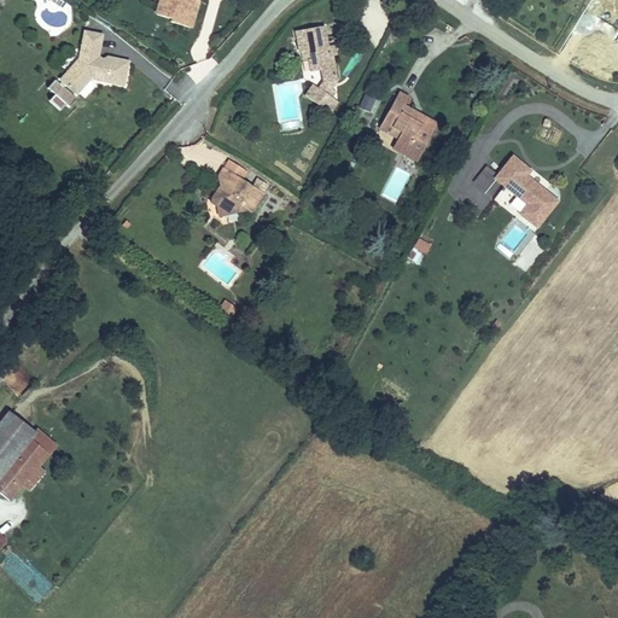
[(161,0),(157,15),(172,19),(172,22),(192,29),(200,0),(199,0),(161,0)]
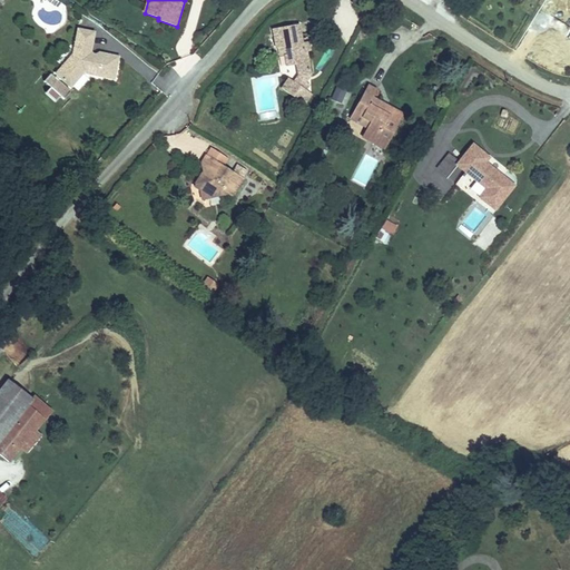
[(300,25),(274,29),(277,48),(279,48),(286,47),(288,55),(285,55),(287,67),(296,65),(298,77),(312,75),(307,51),(304,51),(300,25)]
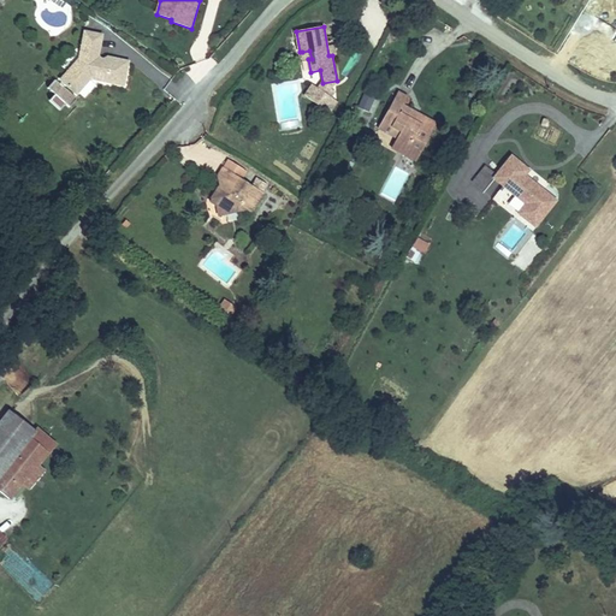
[(99,55),(104,39),(102,37),(102,35),(86,31),(82,47),(81,53),(84,53),(76,64),(77,65),(63,80),(67,84),(67,86),(71,88),(72,88),(77,93),(90,78),(124,86),(129,63),(107,58),(105,59),(101,59),(99,55)]
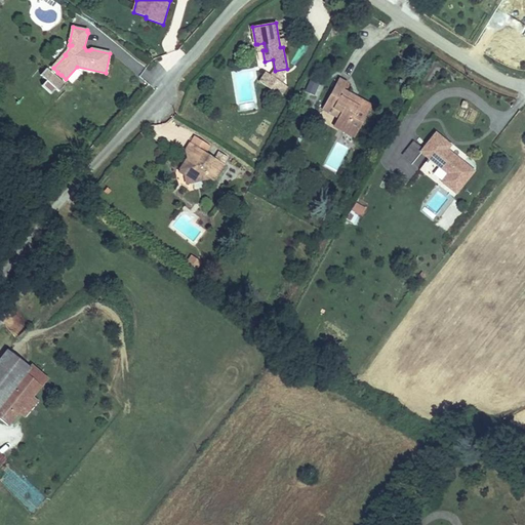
[(138,76),(146,68),(126,51),(119,59),(138,76)]
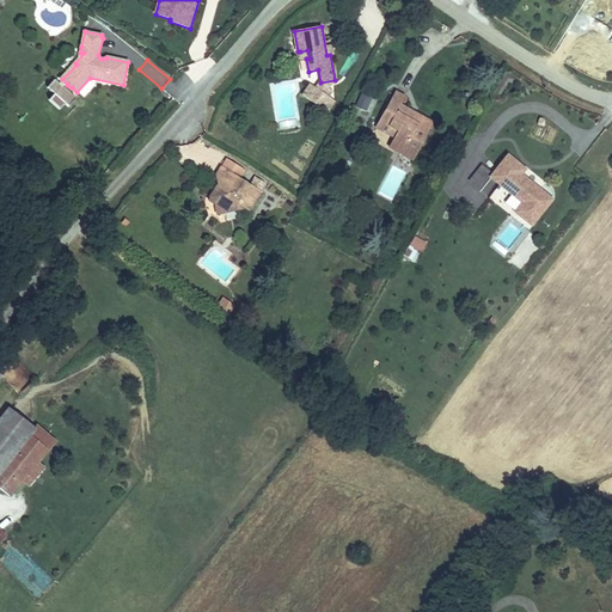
[(55,80),(48,87),(55,95),(49,101),(60,110),(66,104),(71,108),(77,101),(55,80)]
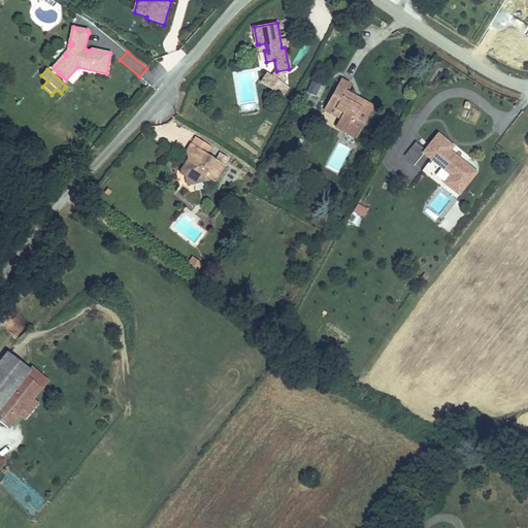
[(273,76),(284,84),(287,79),(284,76),(289,69),(276,71),(273,76)]
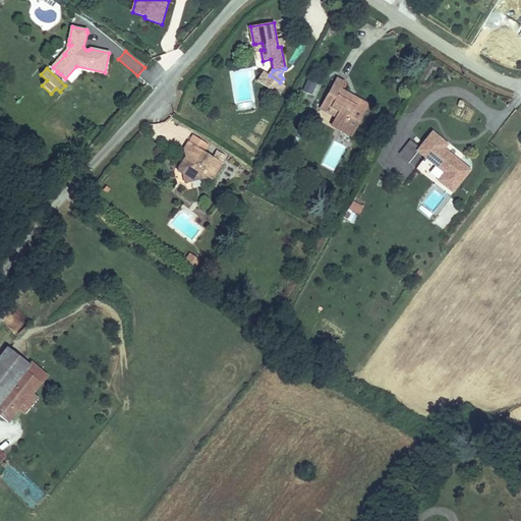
[(258,81),(279,96),(285,87),(280,82),(270,75),(265,72),(258,81)]
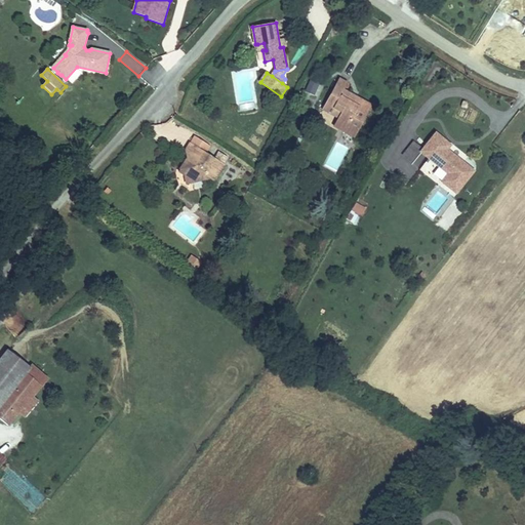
[(339,79),(323,109),(331,113),(334,108),(341,112),(334,125),(346,131),(349,126),(358,131),(372,107),(357,97),(355,102),(351,99),(353,95),(345,90),(348,84),(339,79)]
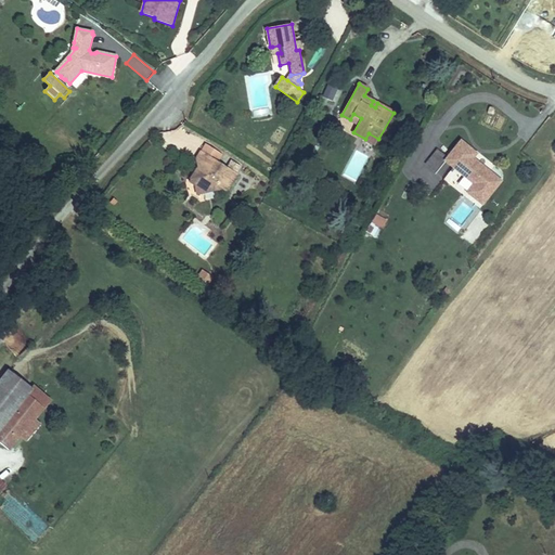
[(330,86),(323,98),(333,102),(339,90),(330,86)]
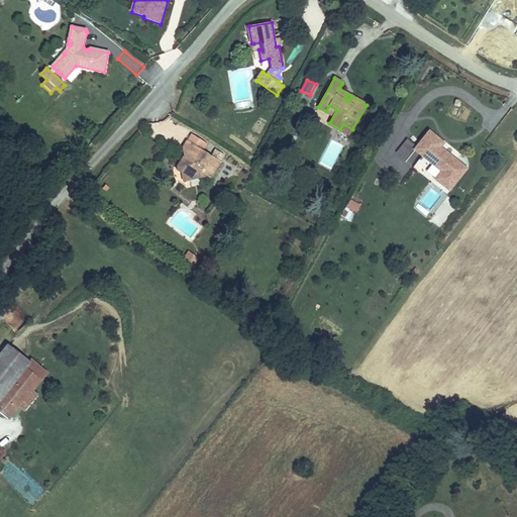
[(352,129),(343,124),(340,129),(349,135),(352,129)]
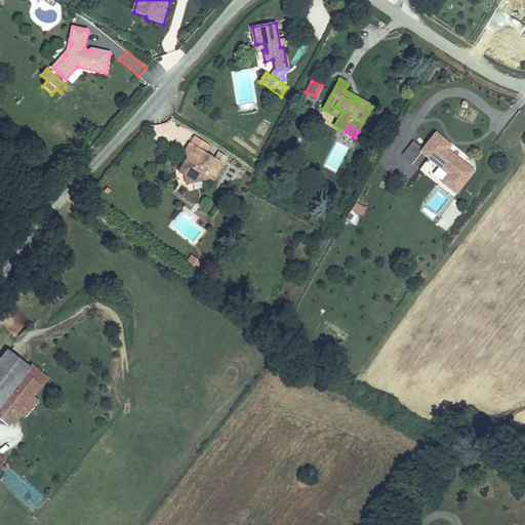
[(436,134),(421,152),(450,174),(460,161),(447,150),(450,146),(436,134)]
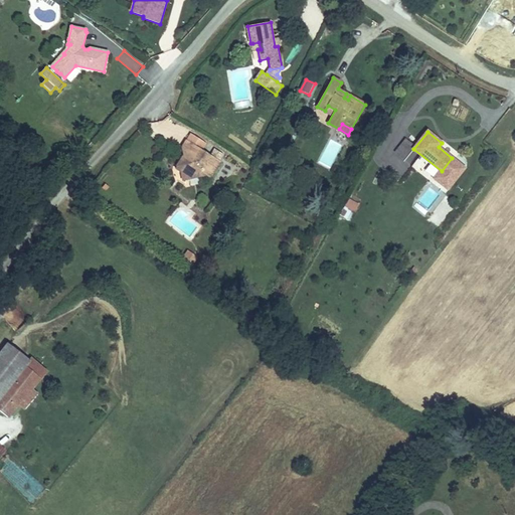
[(187,140),(201,149),(205,142),(191,133),(187,140)]
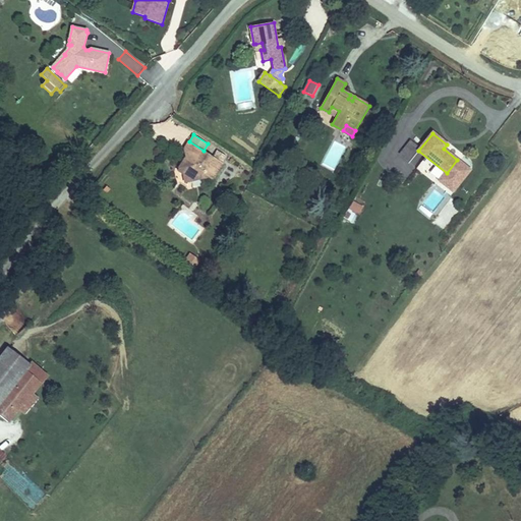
[(398,156),(407,162),(417,147),(408,140),(398,156)]
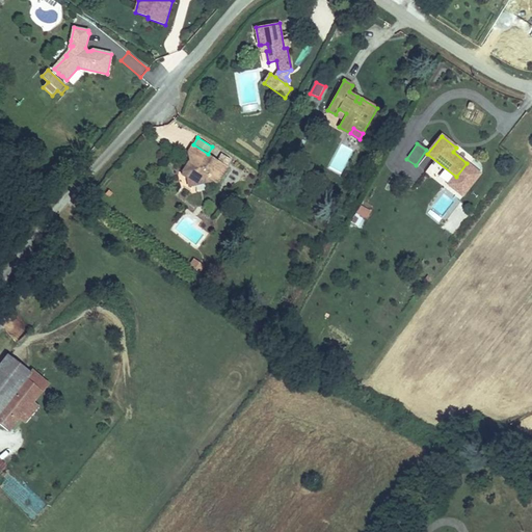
[(208,154),(193,144),(189,152),(197,157),(194,161),(191,159),(182,174),(188,177),(189,186),(213,181),(216,183),(228,166),(220,161),(208,154)]
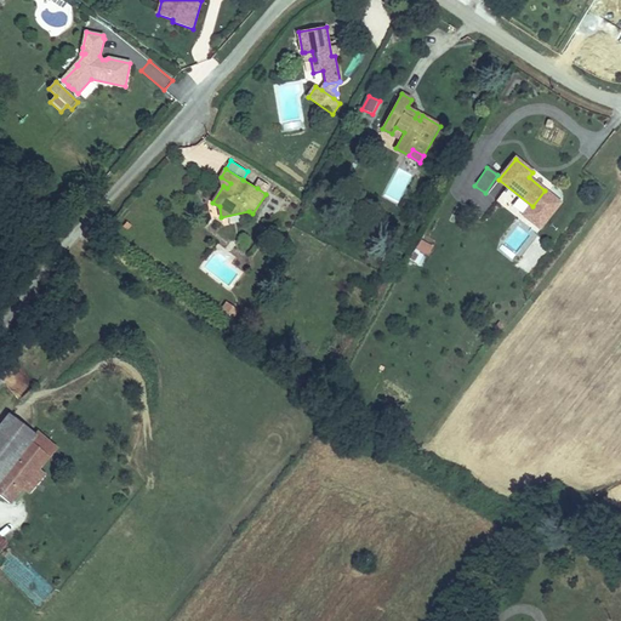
[(262,181),(257,188),(266,194),(271,187),(262,181)]
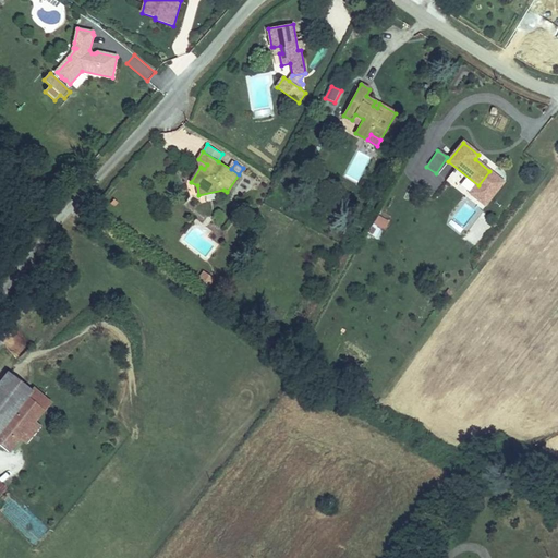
[(380,240),(388,220),(375,216),(368,235),(380,240)]
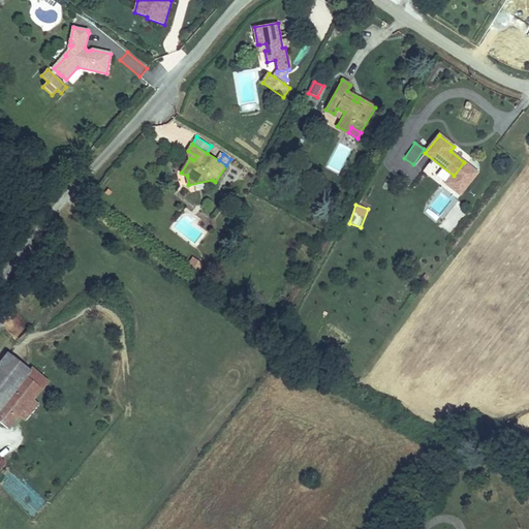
[(203,263),(197,259),(195,263),(190,260),(186,268),(195,274),(203,263)]
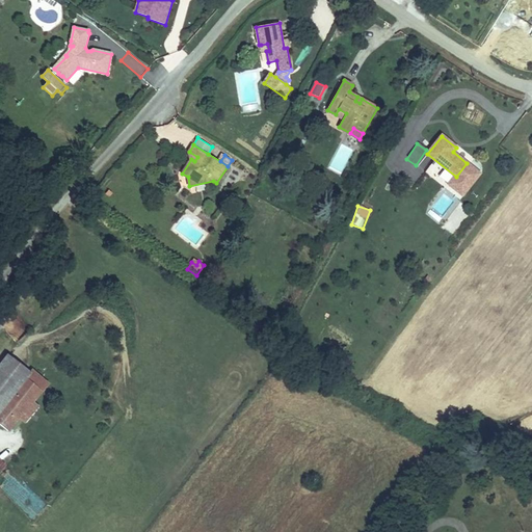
[(7,354),(0,364),(0,410),(30,372),(7,354)]
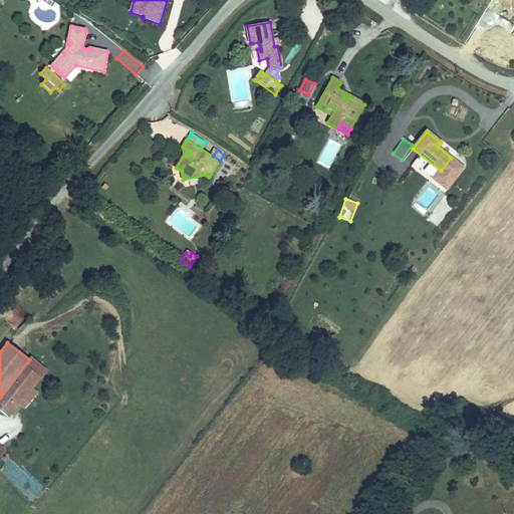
[(45,373),(29,359),(0,397),(0,410),(8,417),(45,373)]
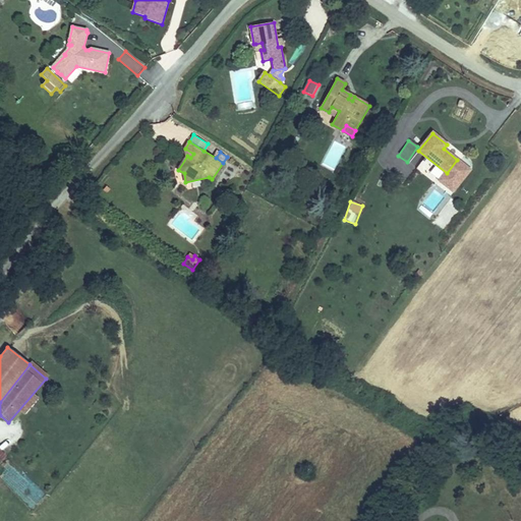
[(452,450),(458,455),(465,447),(459,442),(452,450)]
